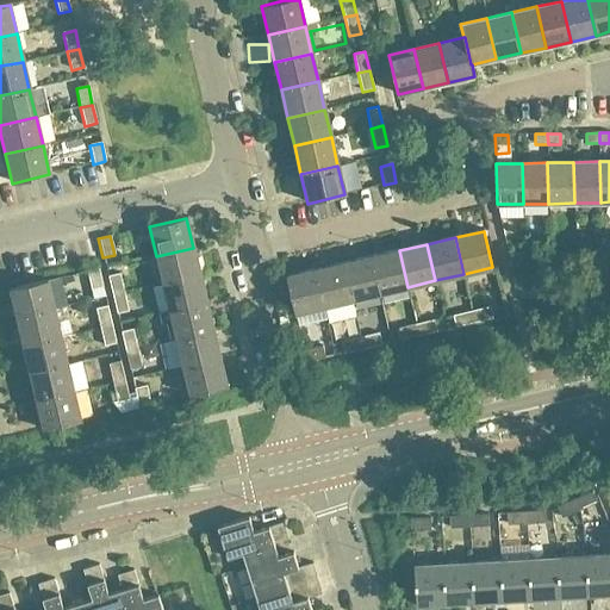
[(200,275),(193,248),(156,256),(162,284),(200,275)]
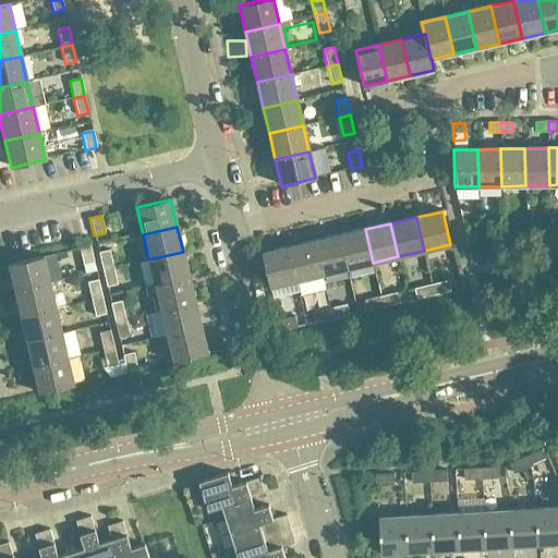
[(373,263),(365,229),(339,235),(348,268),(373,263)]
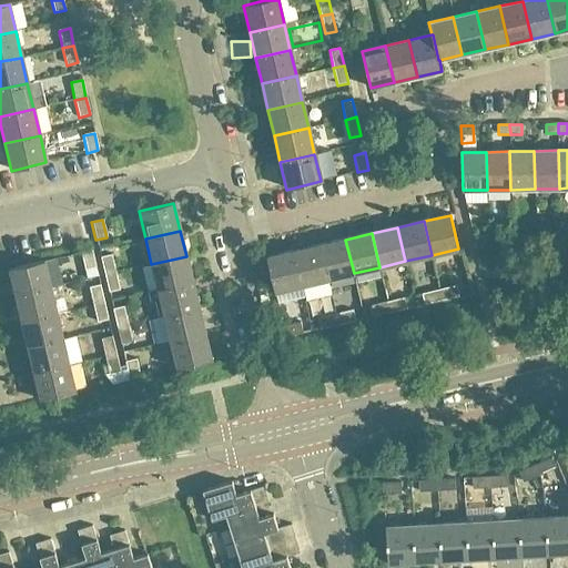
[(354,273),(345,240),(320,245),(327,280),(354,273)]
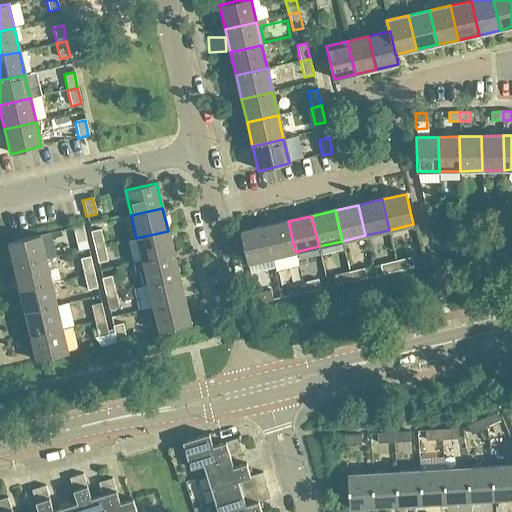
[(295,252),(288,221),(265,227),(272,257),(295,252)]
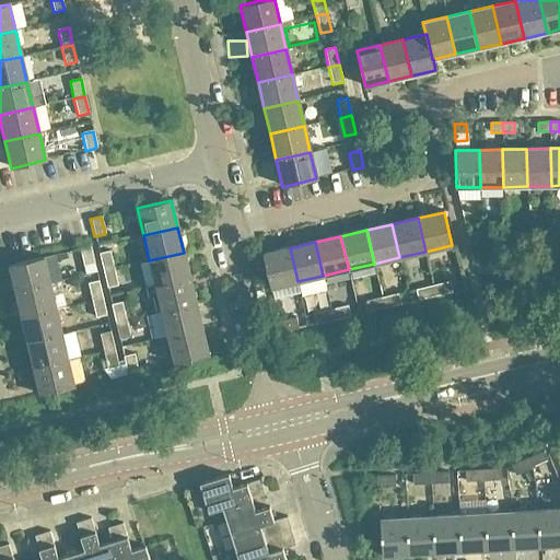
[(94,265),(90,247),(79,249),(83,267),(94,265)]
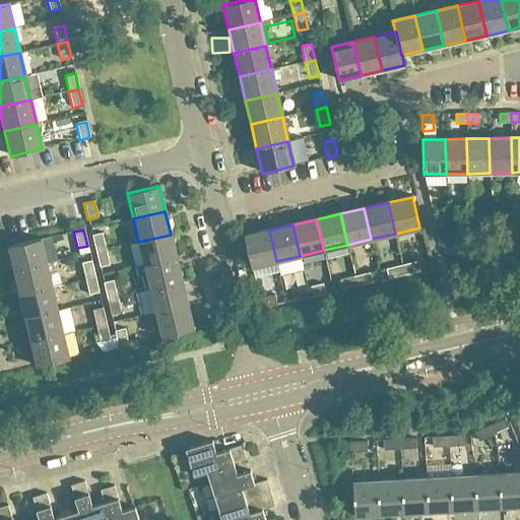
[(276,261),(269,231),(245,236),(252,267),(276,261)]
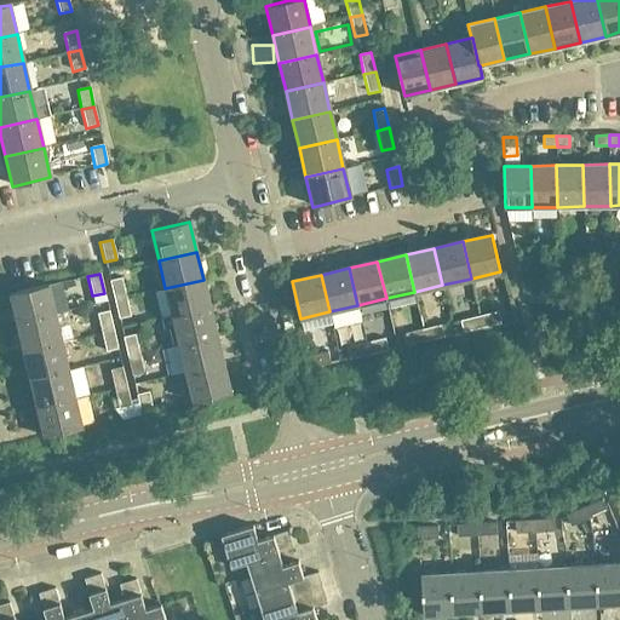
[(125,299),(121,280),(109,282),(114,302),(125,299)]
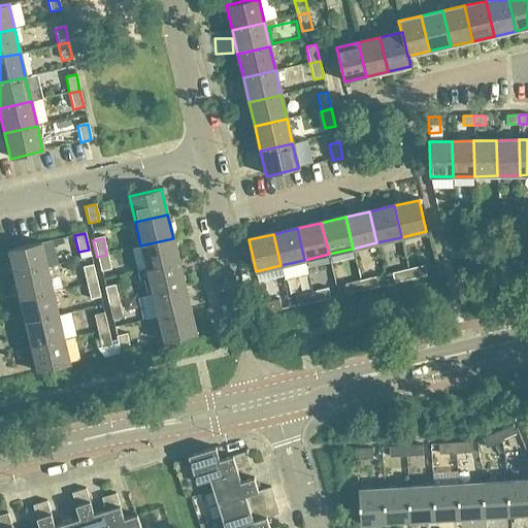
[(178,263),(173,238),(140,245),(146,270),(178,263)]
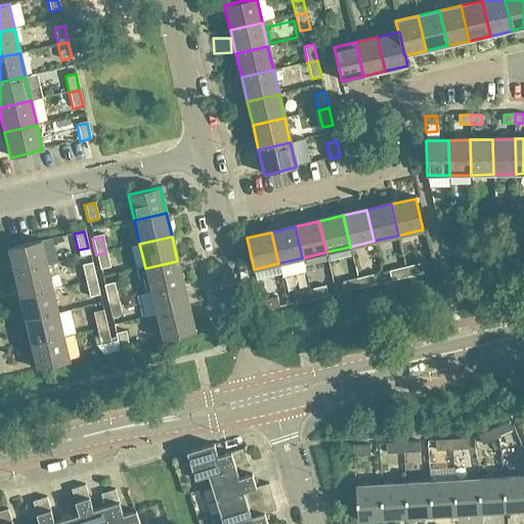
[(46,266),(40,242),(8,249),(13,273),(46,266)]
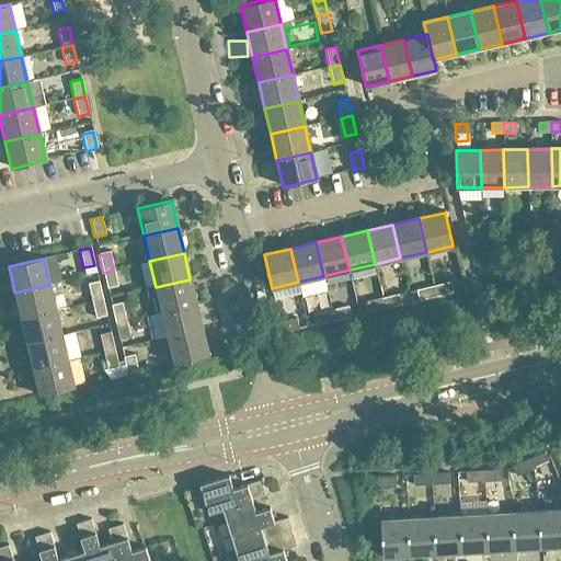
[(117,287),(113,271),(103,273),(106,290),(117,287)]
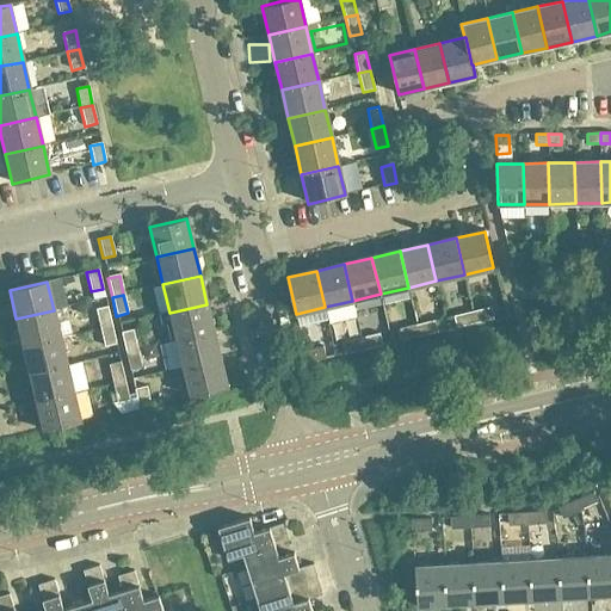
[(176,339),(176,340),(213,332),(207,304),(170,313),(172,322),(167,323),(171,340),(176,339)]
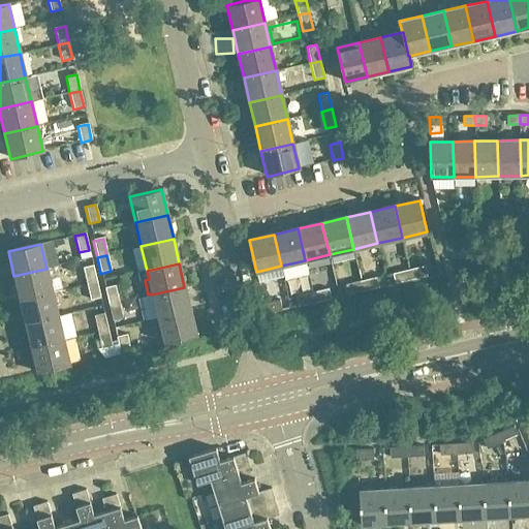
[(96,282),(92,267),(82,269),(86,285),(96,282)]
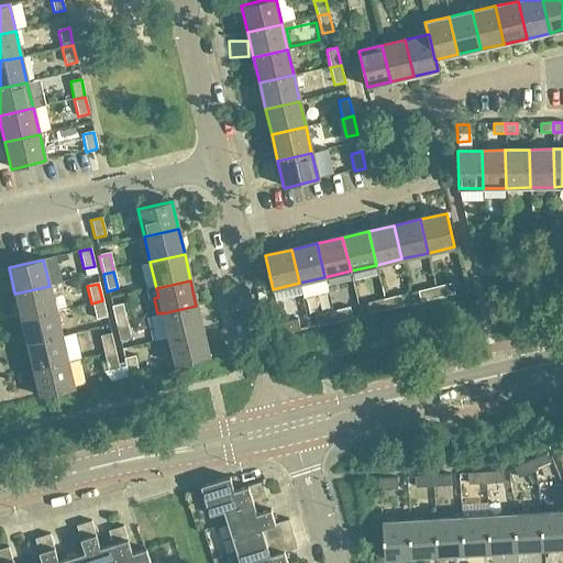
[(455,295),(453,284),(435,287),(438,298),(455,295)]
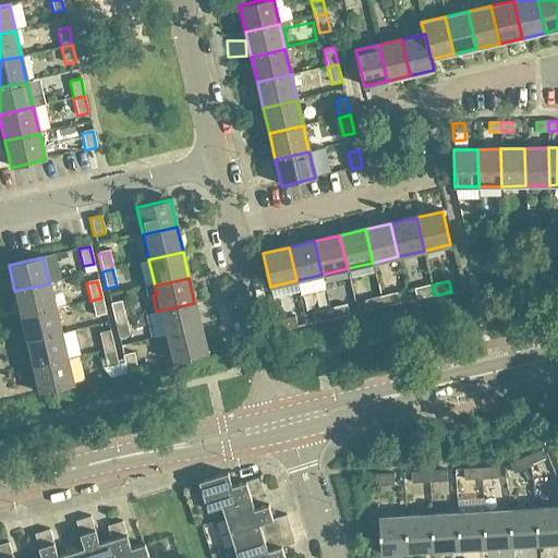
[(56,308),(49,283),(14,291),(21,317),(56,308)]
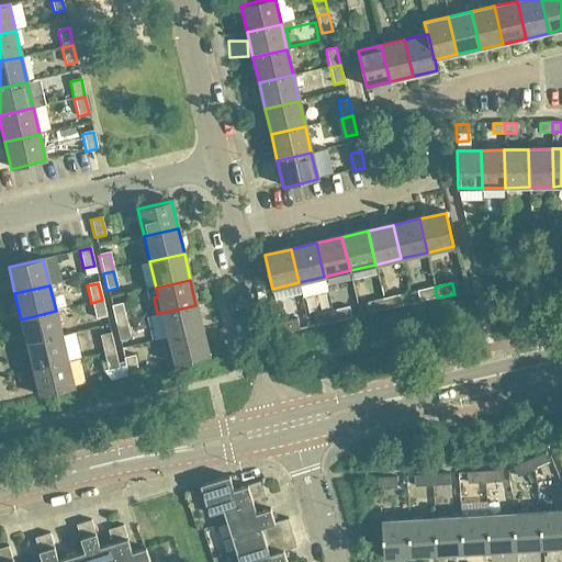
[(437,298),(435,287),(416,291),(419,302),(437,298)]
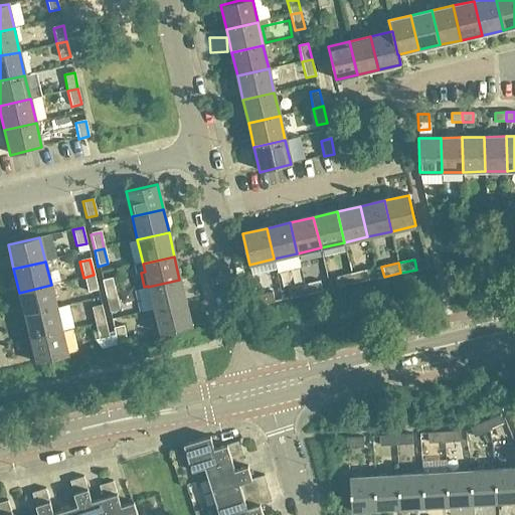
[(369,281),(367,271),(351,274),(353,284),(369,281)]
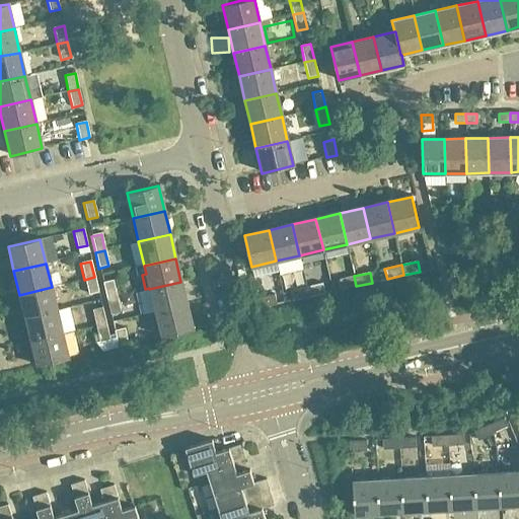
[(356,286),(354,276),(338,280),(340,290),(356,286)]
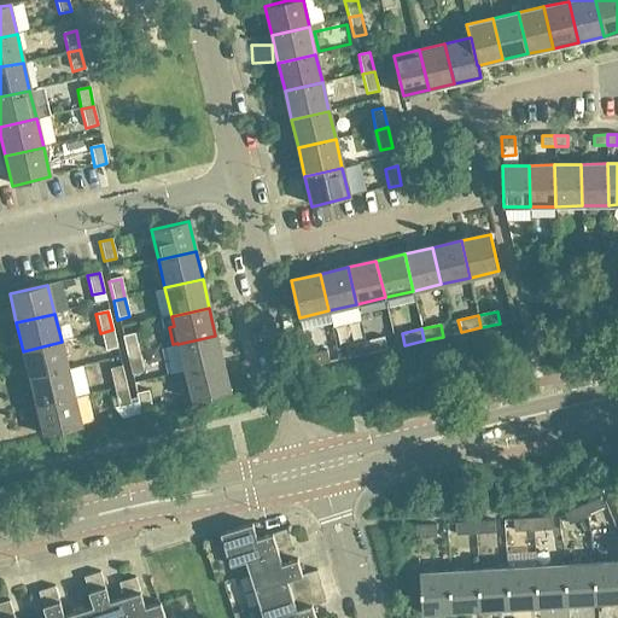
[(117,349),(112,330),(100,333),(105,351),(117,349)]
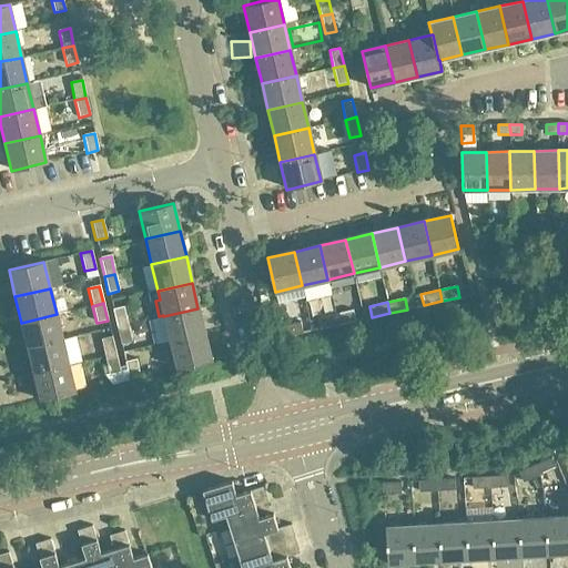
[(127,325),(123,307),(112,311),(117,327),(127,325)]
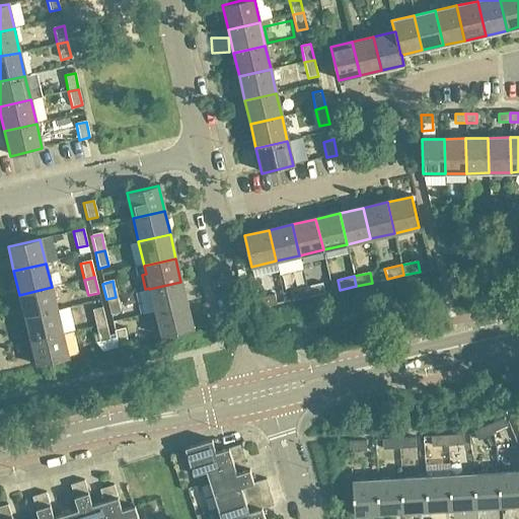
[(187,305),(180,282),(149,289),(155,312),(187,305)]
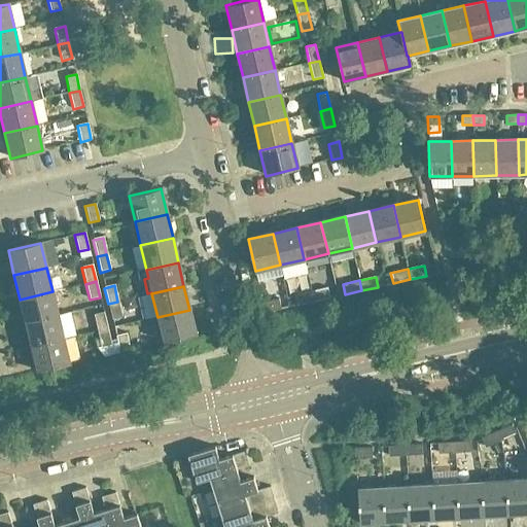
[(329,299),(327,287),(311,291),(313,302),(329,299)]
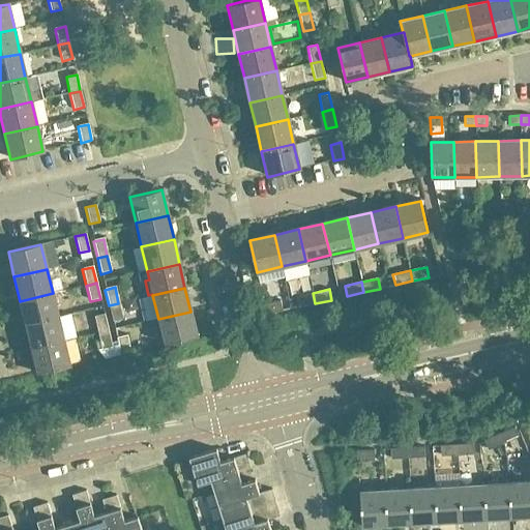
[(58,318),(53,293),(20,301),(25,325),(58,318)]
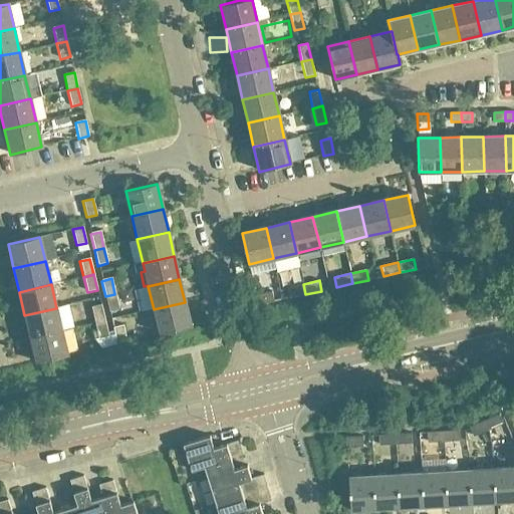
[(305,294),(303,284),(287,288),(289,298),(305,294)]
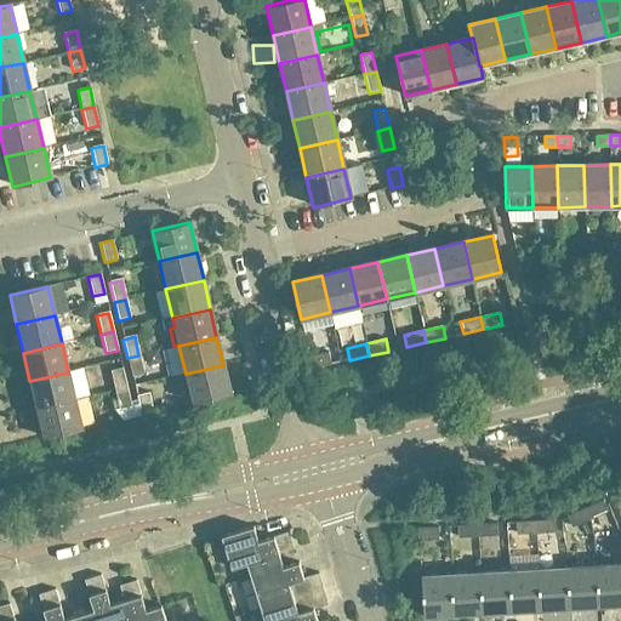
[(331,365),(328,353),(309,357),(313,369),(331,365)]
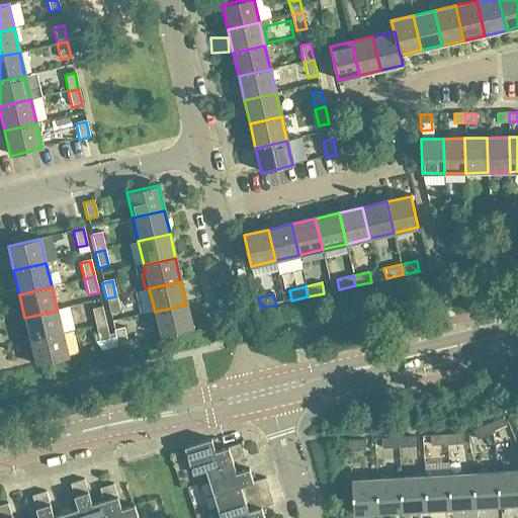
[(119,312),(115,296),(106,298),(109,315),(119,312)]
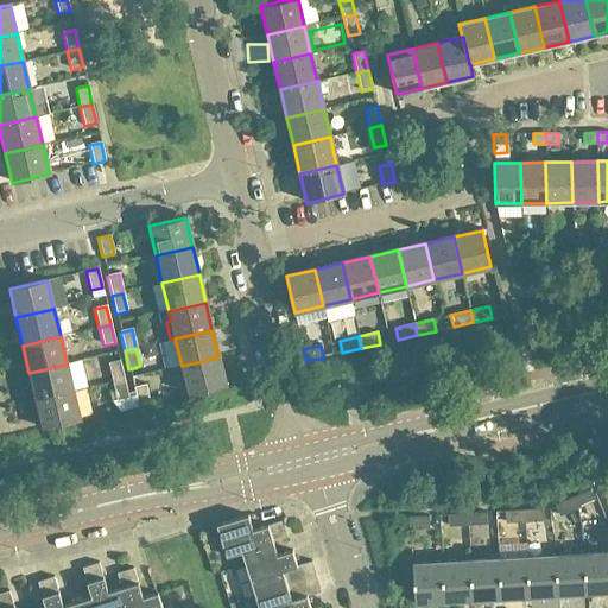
[(226,387),(219,358),(182,366),(189,396),(226,387)]
